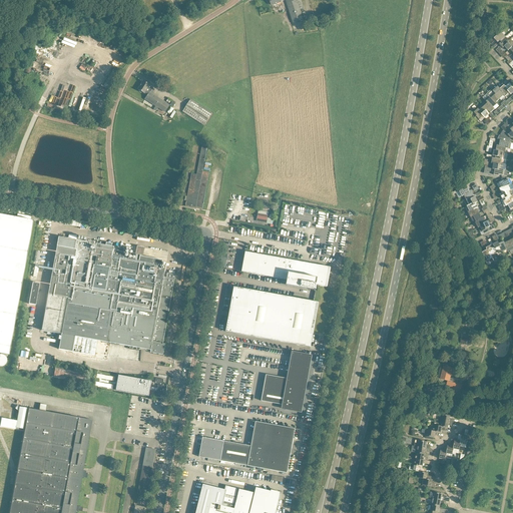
[(297,0),(270,0),(272,5),(281,2),(281,1),(285,0),(293,23),(303,20),(297,0)]
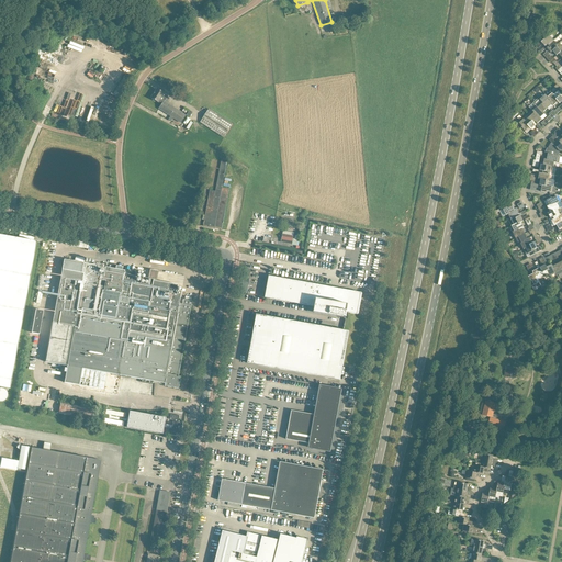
[(360,0),(341,0),(345,12),(349,11),(349,13),(358,11),(357,7),(362,6),(360,0)]
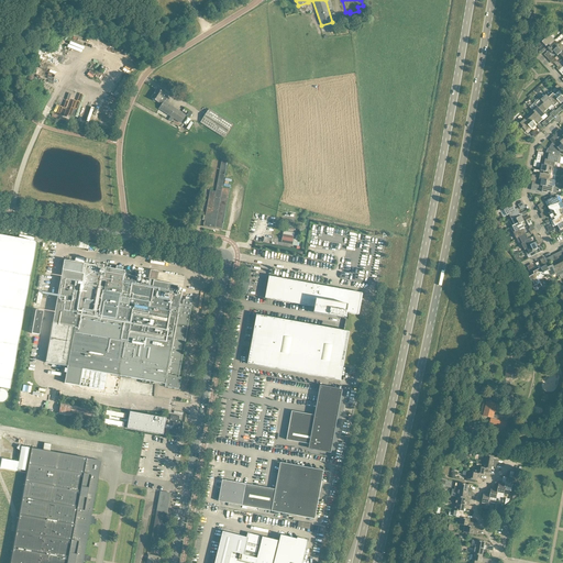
[(544,47),(547,50),(548,48),(550,46),(549,45),(554,41),(551,36),(550,36),(549,36),(542,42),(545,46),(544,47)]
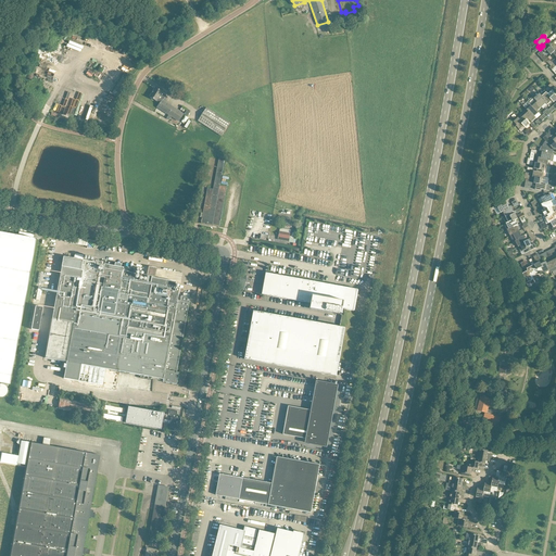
[(552,45),(547,40),(542,45),(543,46),(541,48),(545,52),(546,51),(550,49),(548,48),(552,45)]
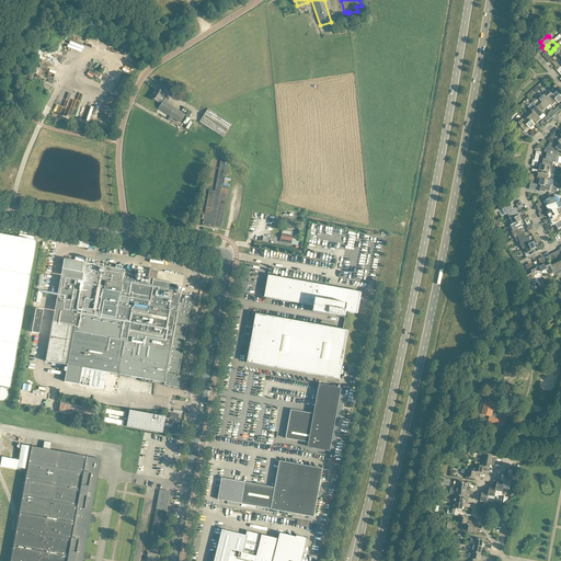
[(99,44),(95,49),(102,53),(105,47),(99,44)]
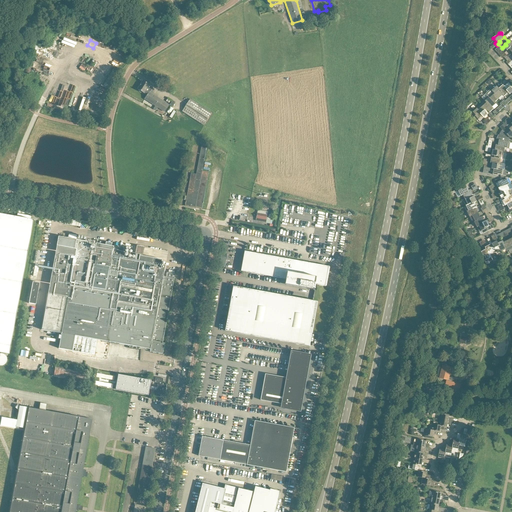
[(103,86),(108,89),(119,71),(114,68),(103,86)]
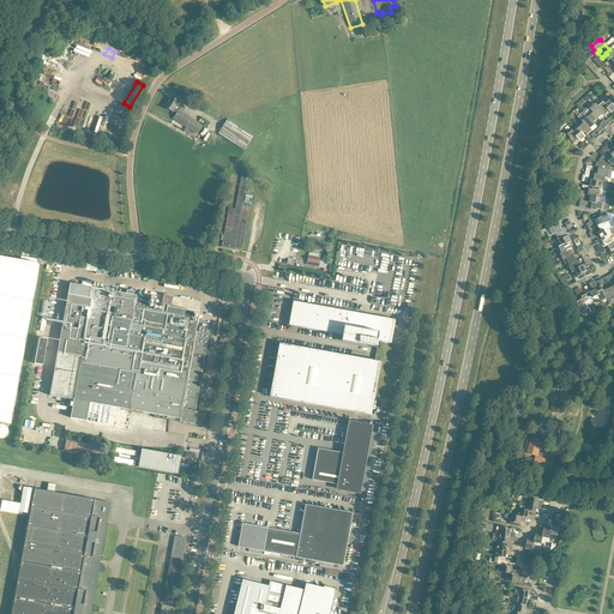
[(179,102),(172,97),(164,107),(172,112),(173,112),(176,114),(173,119),(186,127),(184,131),(186,132),(188,128),(198,134),(203,126),(179,110),(174,108),(179,102)]
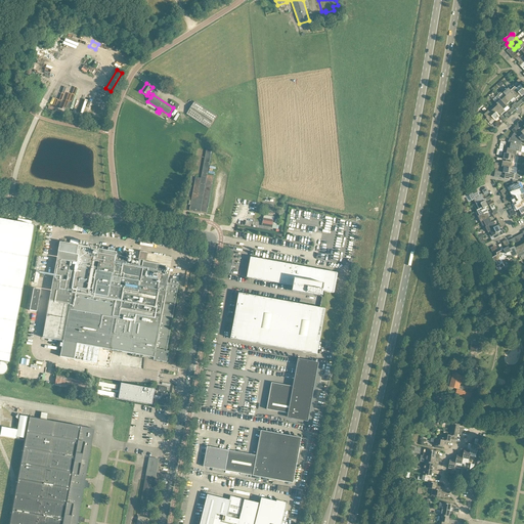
[(515,87),(519,92),(518,93),(520,95),(522,96),(523,94),(523,88),(520,85),(519,83),(515,87)]
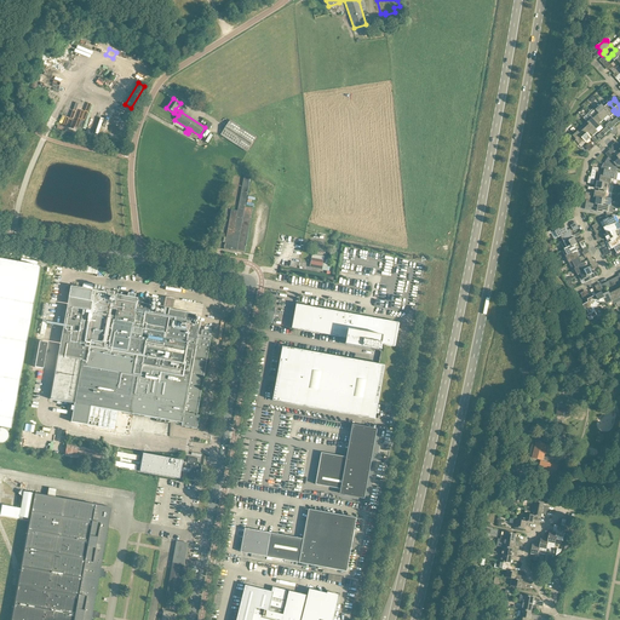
[(602,105),(607,110),(606,112),(610,116),(615,113),(613,110),(614,109),(609,103),(607,101),(602,105)]
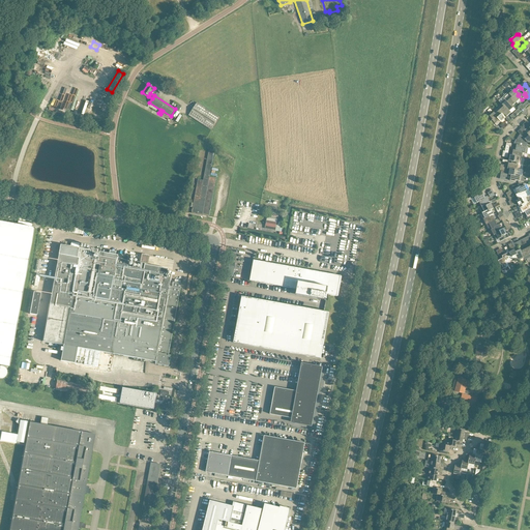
[(518,104),(522,99),(518,95),(519,94),(514,90),(513,89),(508,93),(518,104)]
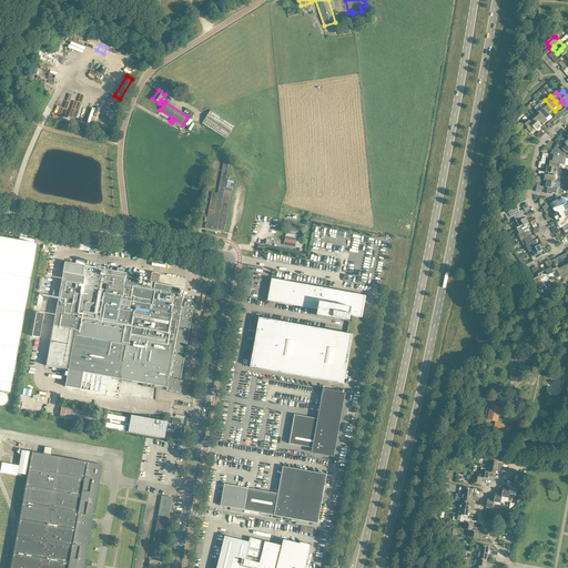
[(546,110),(549,113),(554,110),(555,111),(546,101),(545,101),(544,99),(539,104),(540,107),(545,111),(546,110)]
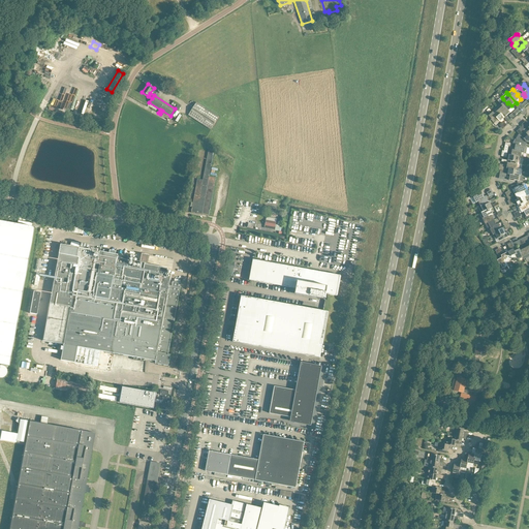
[(506,109),(508,111),(512,107),(511,105),(508,102),(507,103),(503,99),(499,102),(502,106),(505,110),(506,109)]
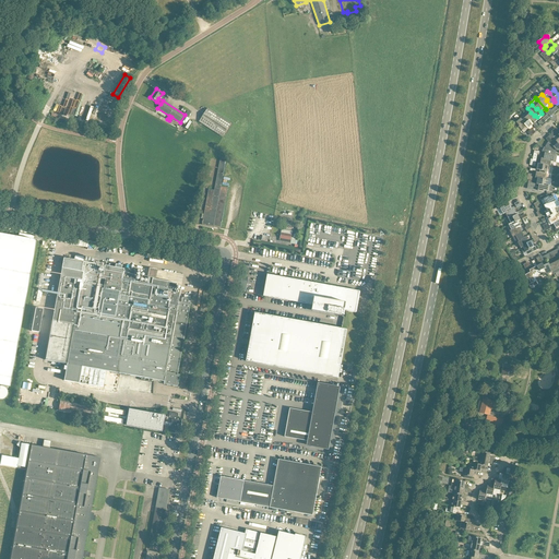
[(204,115),(200,121),(223,137),(232,123),(207,108),(204,115)]
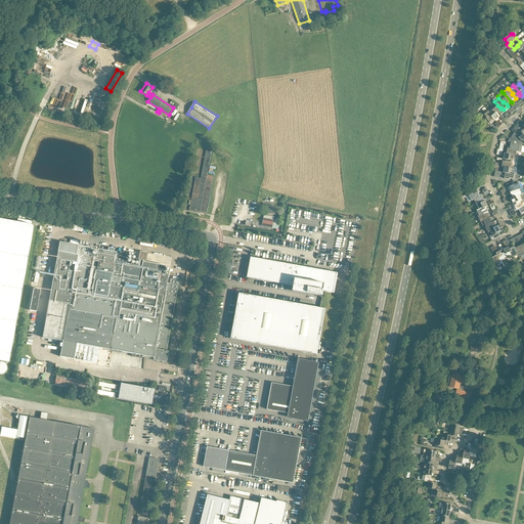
[(493,108),(498,114),(498,113),(500,116),(506,112),(504,110),(501,107),(500,108),(497,105),(493,108)]
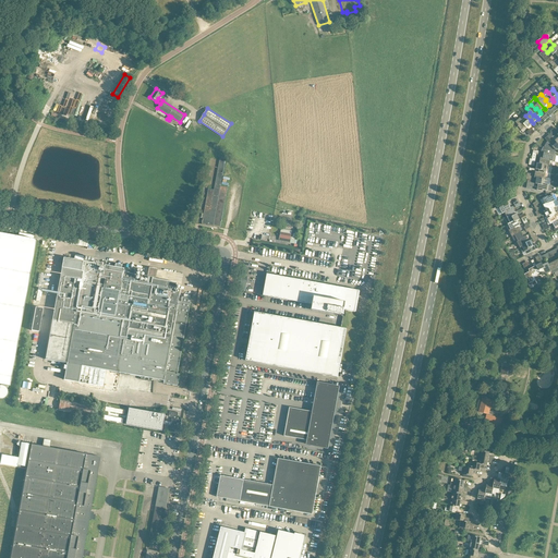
[(524,114),(520,118),(524,123),(523,124),(528,129),(532,124),(533,125),(534,124),(533,123),(531,120),(531,121),(525,116),(524,114)]
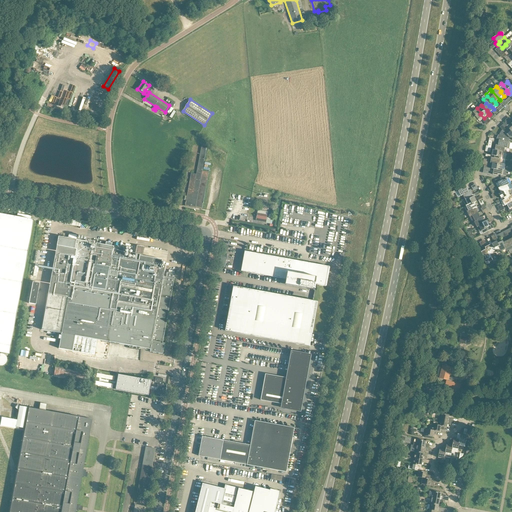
[(471,110),(468,112),(477,121),(478,120),(480,122),(484,118),(480,114),(481,113),(477,108),(473,112),(471,110)]
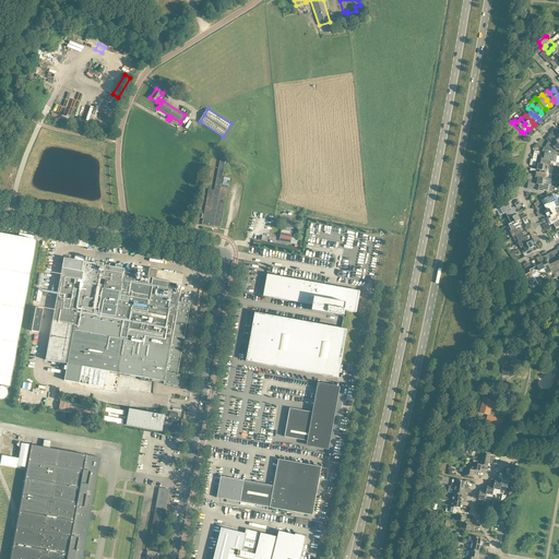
[(544,147),(556,153),(557,151),(558,151),(558,152),(558,144),(557,143),(552,146),(550,144),(551,144),(549,142),(547,143),(545,147),(544,147)]
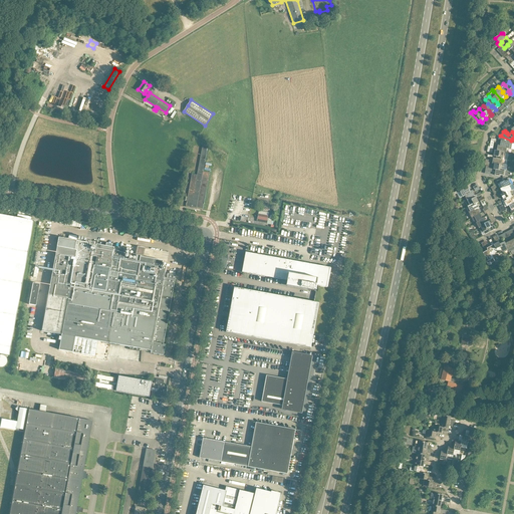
[(500,136),(498,141),(501,141),(500,146),(503,147),(502,148),(509,149),(513,150),(513,144),(510,144),(511,141),(500,136)]
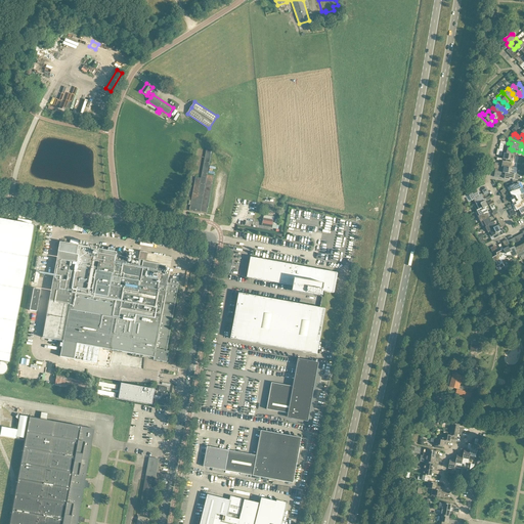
[(189,210),(189,211),(201,213),(207,214),(214,176),(207,175),(212,149),(207,148),(201,178),(195,177),(190,206),(189,210)]
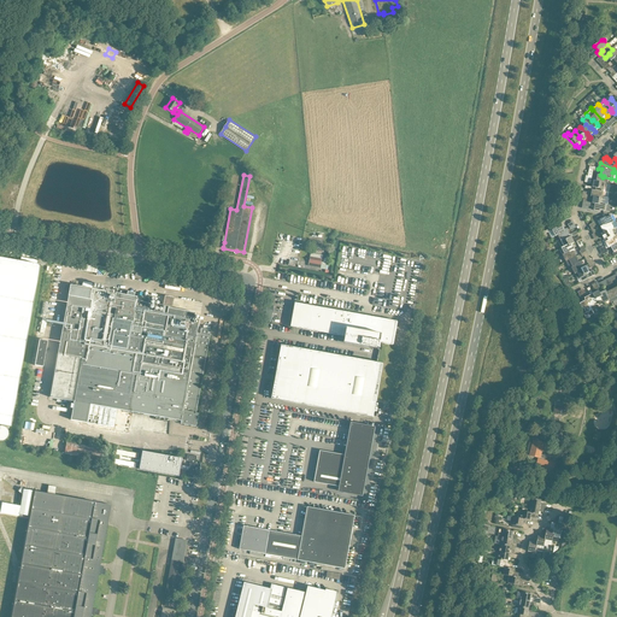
[(598,175),(597,181),(599,182),(599,183),(607,184),(610,186),(611,178),(603,177),(604,176),(600,175),(598,175)]
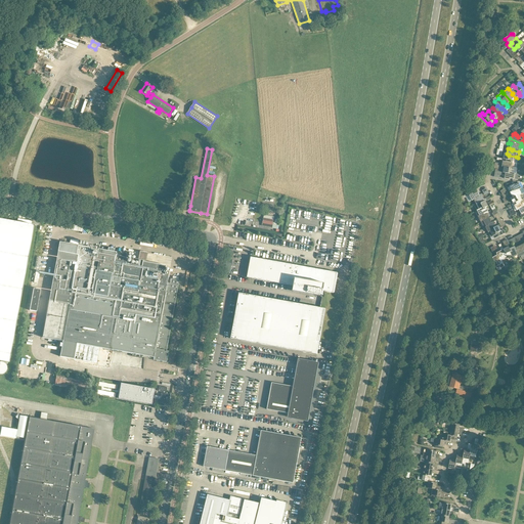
[(503,159),(501,159),(500,161),(503,161),(506,162),(506,161),(515,163),(516,157),(509,156),(509,155),(507,154),(505,154),(503,159)]
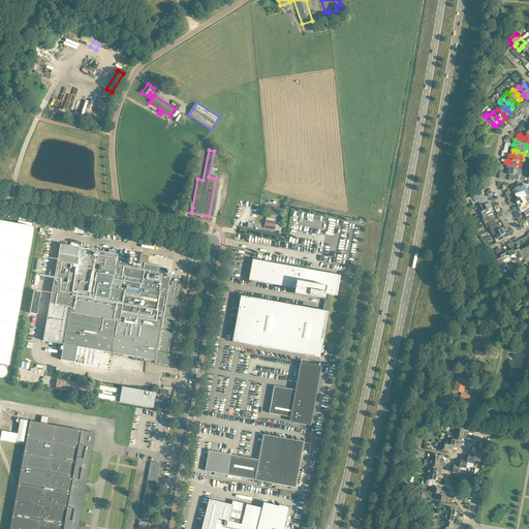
[(500,173),(499,176),(505,177),(509,178),(509,181),(515,182),(515,180),(519,181),(522,182),(523,176),(521,176),(514,175),(512,176),(507,175),(503,174),(500,173)]
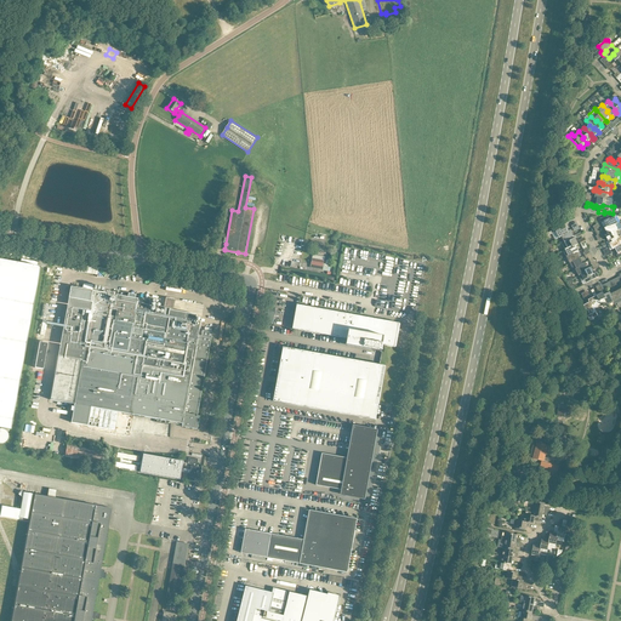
[(610,226),(610,227),(617,223),(614,217),(610,220),(608,216),(605,217),(600,218),(600,222),(604,222),(607,227),(610,226)]
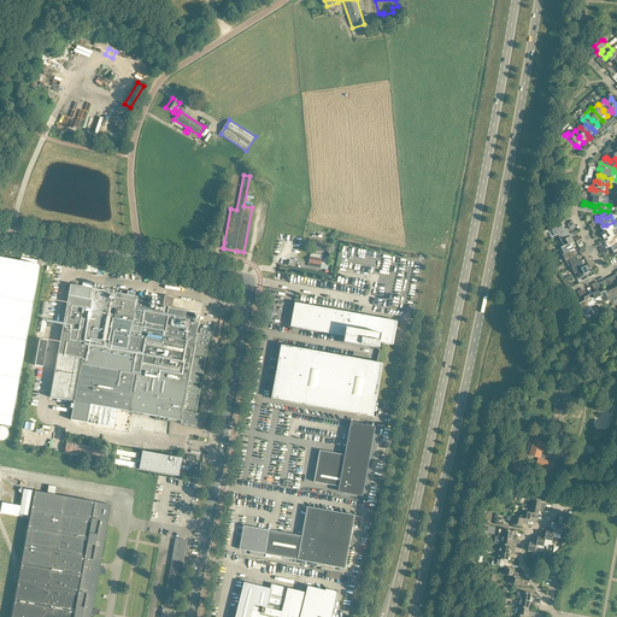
[(603,225),(600,227),(604,233),(606,231),(607,233),(613,229),(616,227),(616,223),(616,221),(613,222),(606,225),(606,224),(603,225)]
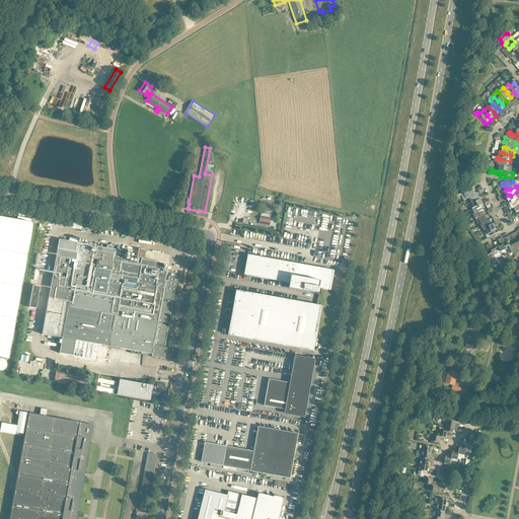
[(467,199),(469,198),(472,196),(472,195),(475,194),(472,189),(467,191),(467,190),(463,192),(464,195),(464,194),(467,199)]
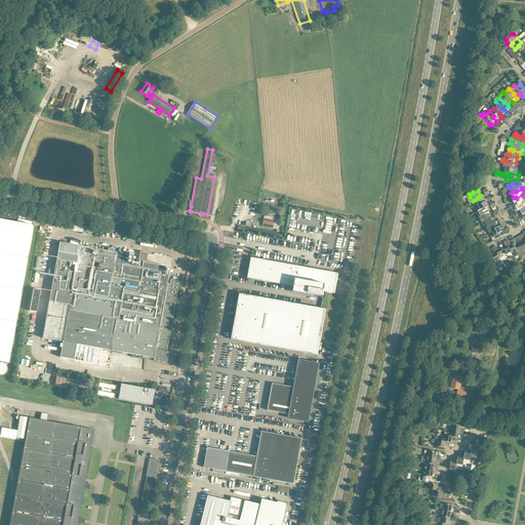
[(482,195),(481,196),(478,197),(478,198),(475,200),(477,205),(483,202),(482,201),(485,200),(482,195)]
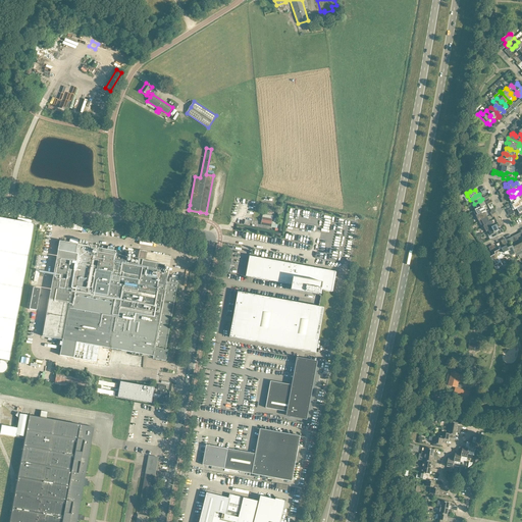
[(511,203),(510,204),(511,206),(512,205),(515,204),(514,203),(521,199),(519,194),(514,197),(513,196),(511,197),(509,198),(511,203)]
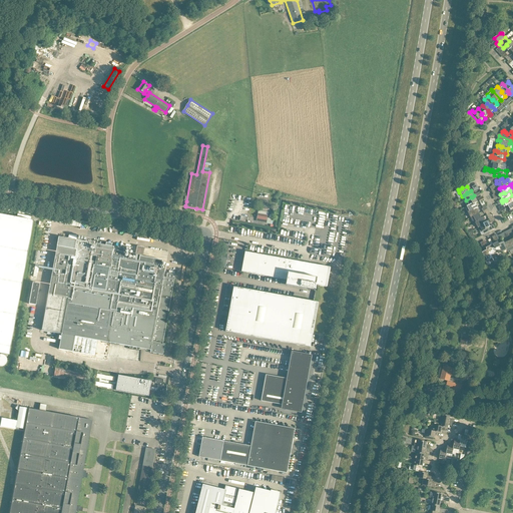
[(467,206),(469,205),(473,203),(473,204),(476,203),(478,202),(475,197),(476,196),(475,194),(474,195),(471,196),(472,197),(466,200),(464,201),(467,206)]
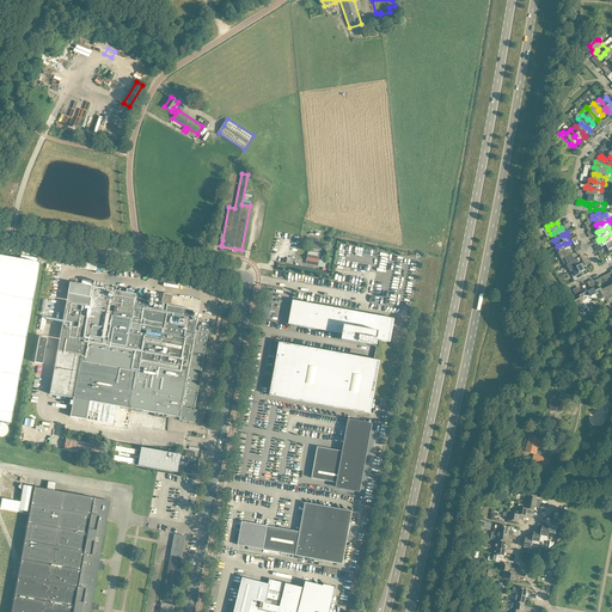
[(604,246),(606,245),(609,244),(609,243),(611,239),(611,233),(603,238),(604,239),(600,240),(604,246)]
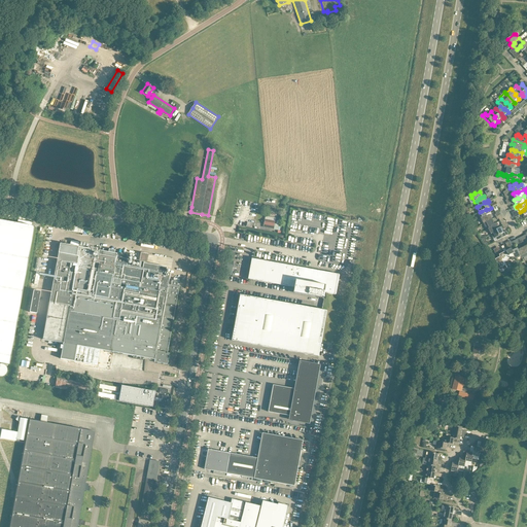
[(491,213),(489,209),(486,210),(486,209),(482,211),(480,212),(478,213),(481,218),(485,215),(486,216),(489,214),(491,213)]
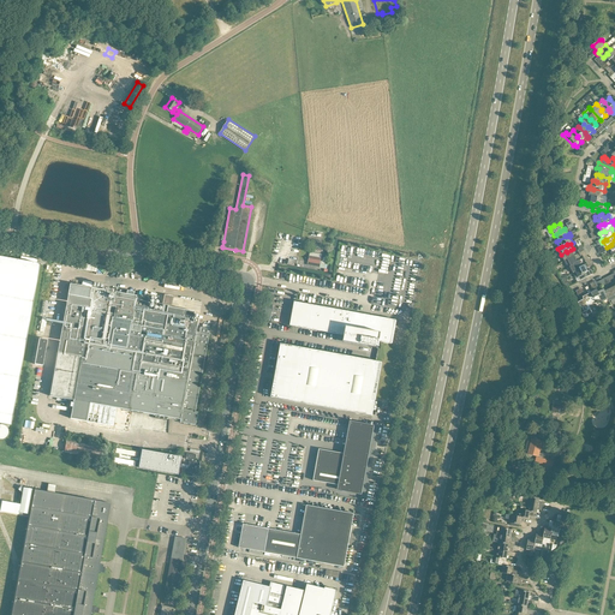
[(561,255),(565,262),(574,256),(571,250),(567,252),(566,251),(561,255)]
